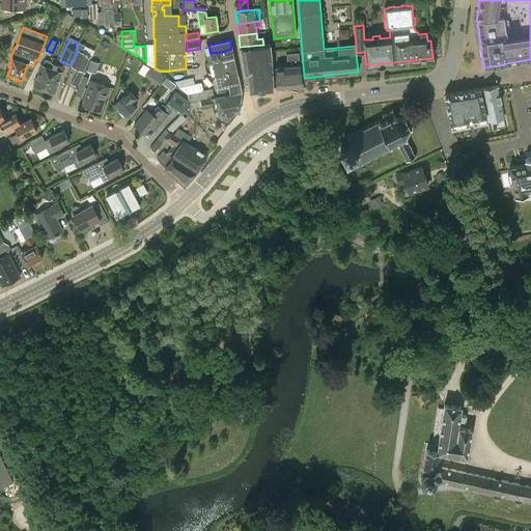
[(72,62),(71,65),(79,70),(77,74),(72,84),(78,87),(83,76),(82,76),(91,56),(82,52),(85,46),(79,43),(76,50),(78,51),(73,61),(72,60),(72,61),(72,62)]
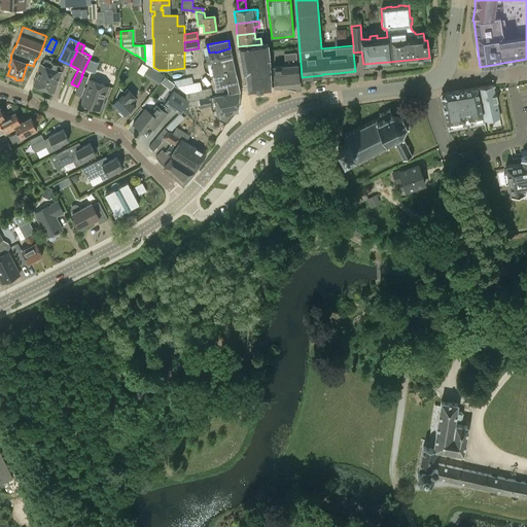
[(268,43),(240,47),(238,47),(244,74),(246,74),(248,91),(271,89),(268,43)]
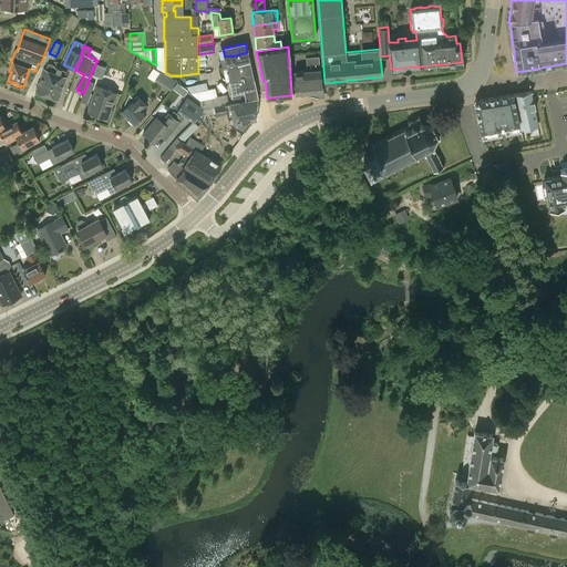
[(232,55),(225,57),(226,66),(236,64),(249,61),(247,52),(232,57),(232,55)]
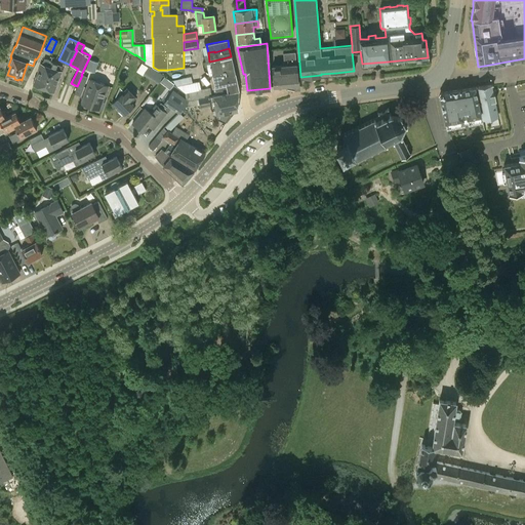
[(296,65),(295,65),(295,52),(283,52),(284,66),(286,86),(297,85),(297,76),(298,76),(298,70),(296,70),(296,65)]
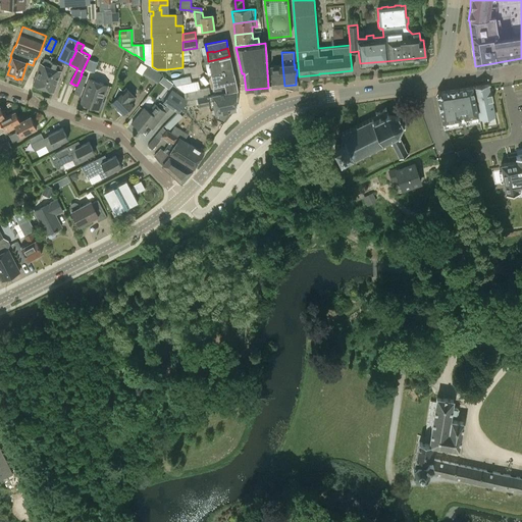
[(229,56),(217,59),(208,61),(211,74),(223,71),(224,74),(233,73),(229,56)]
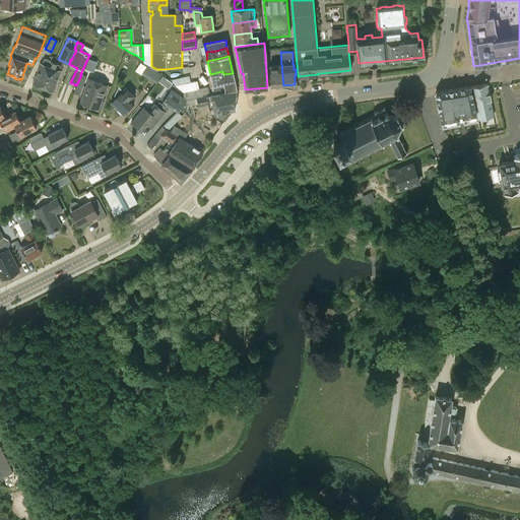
[(46,74),(49,66),(51,60),(45,58),(42,64),(34,84),(43,87),(47,75),(46,74)]
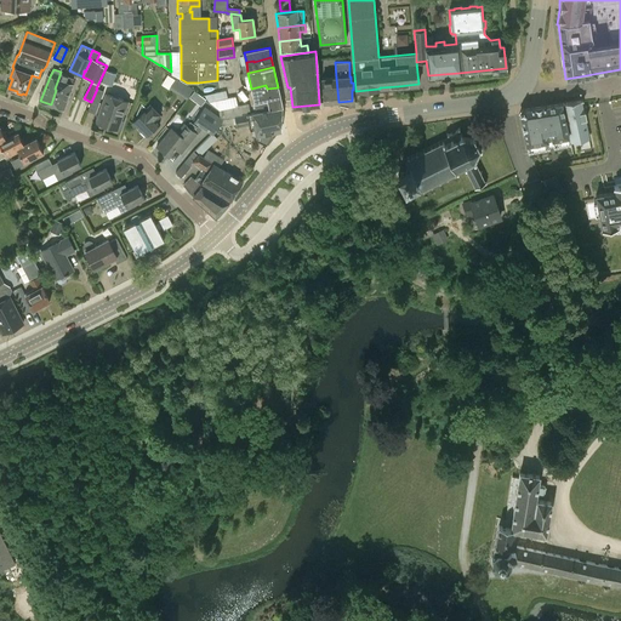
[(107,70),(102,83),(112,86),(117,74),(107,70)]
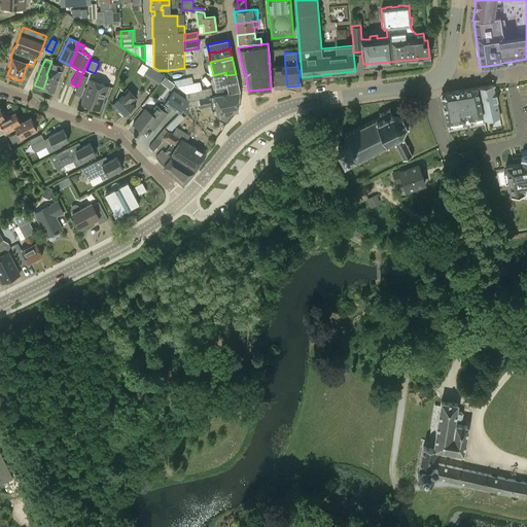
[(54,69),(49,67),(46,75),(47,76),(43,89),(54,93),(58,79),(60,80),(62,74),(60,73),(63,67),(56,64),(54,69)]
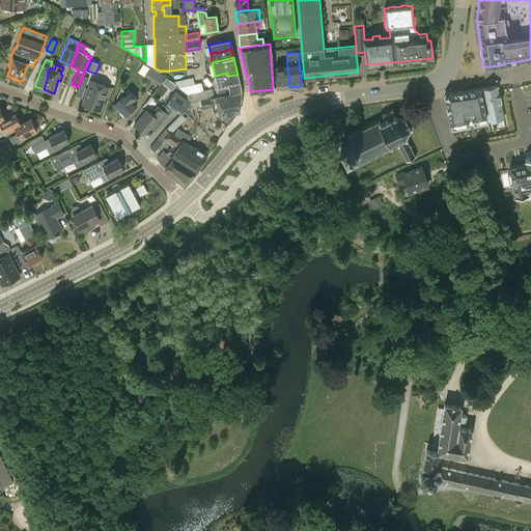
[(165,76),(150,66),(144,76),(160,85),(165,76)]
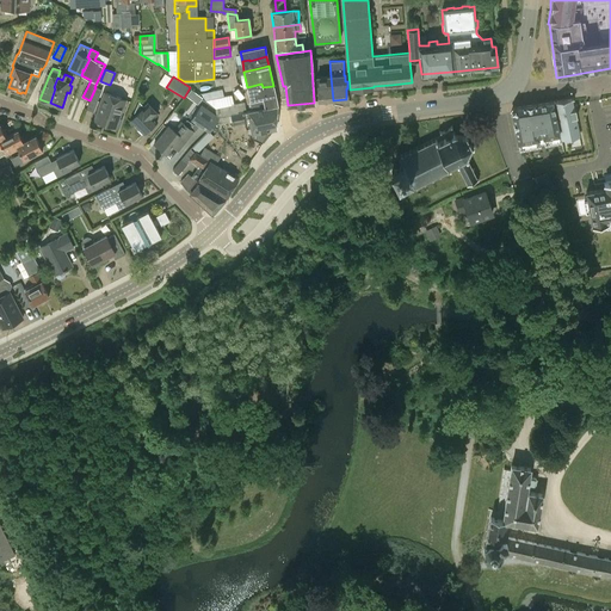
[(333,100),(331,76),(316,78),(319,102),(333,100)]
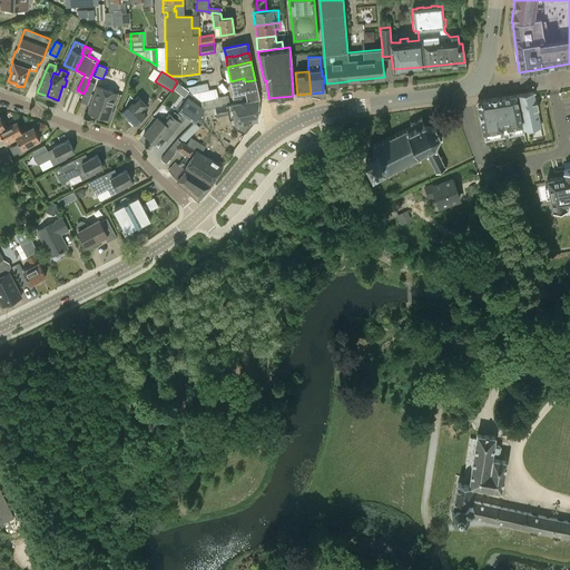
[(244,78),(231,81),(234,94),(238,94),(239,101),(258,99),(255,80),(245,81),(244,78)]
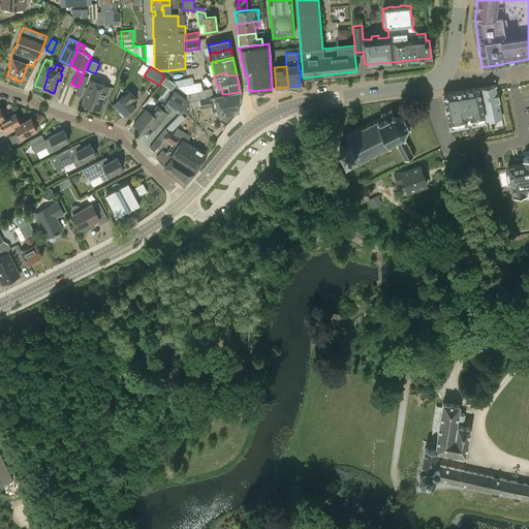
[(83,75),(78,87),(84,89),(89,79),(83,75)]
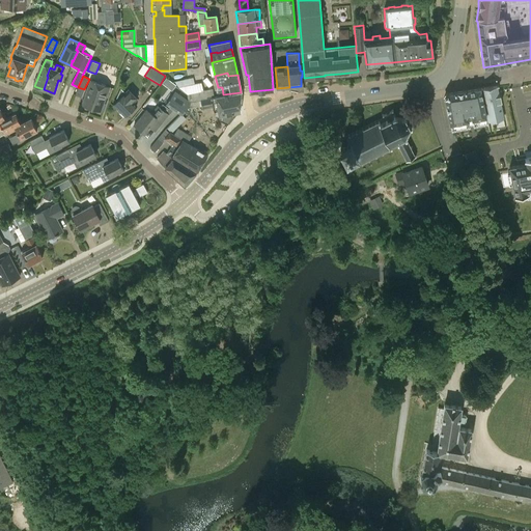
[(174,81),(178,87),(194,84),(193,78),(176,81),(174,81)]
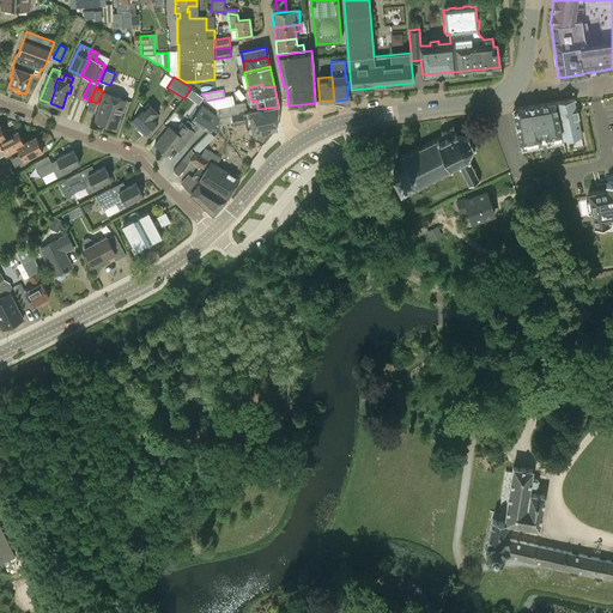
[(95,121),(116,128),(126,101),(105,92),(95,121)]
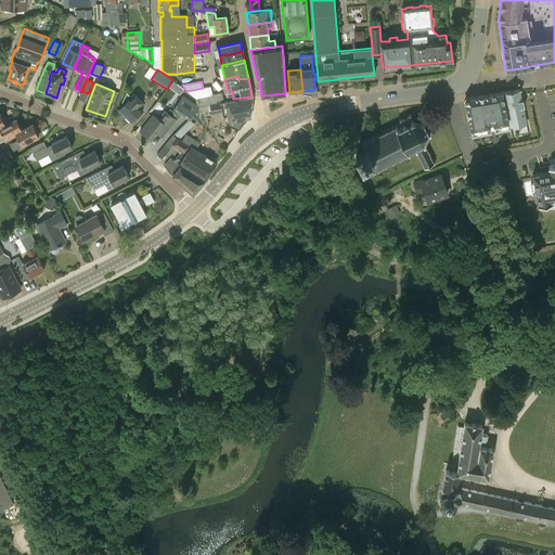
[(186,91),(195,99),(213,95),(210,87),(203,88),(186,91)]
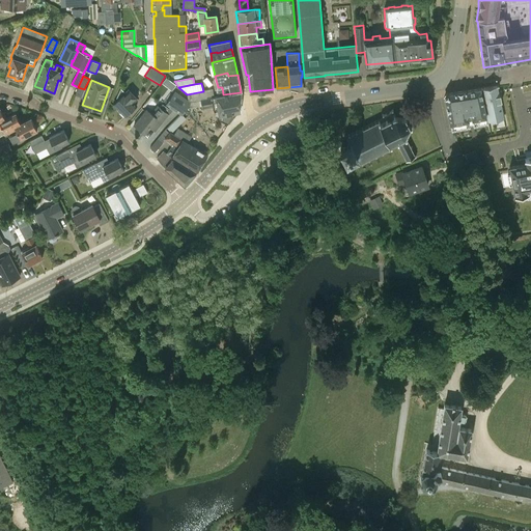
[(498,85),(479,88),(484,116),(485,116),(486,120),(502,117),(498,86),(499,86),(498,85)]
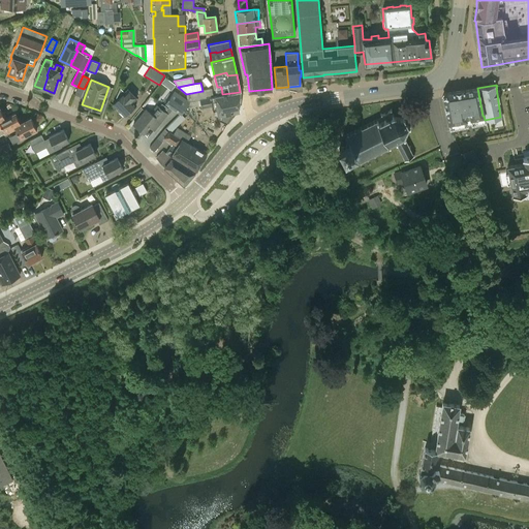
[(129,89),(125,93),(121,88),(117,97),(118,99),(114,103),(125,116),(136,104),(133,101),(134,99),(131,96),(133,93),(129,89)]
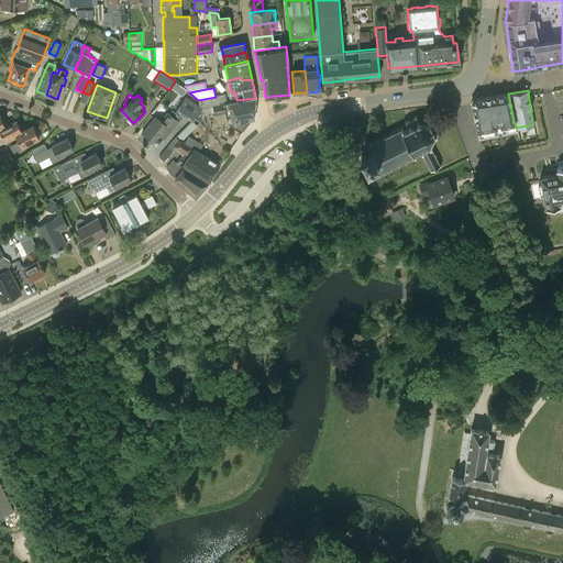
[(478,133),(514,128),(508,94),(494,96),(494,95),(489,96),(483,98),(483,97),(473,99),(470,102),(472,105),(473,111),(472,113),(473,118),(474,118),(476,124),(474,125),(475,128),(476,128),(476,131),(478,133)]
